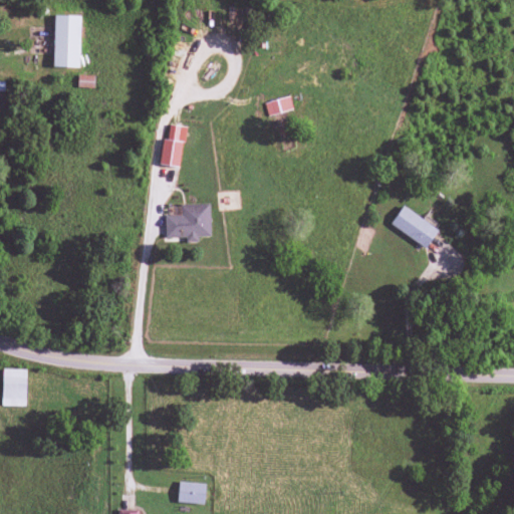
[(79,16),(53,15),(52,67),(78,67),(79,16)]
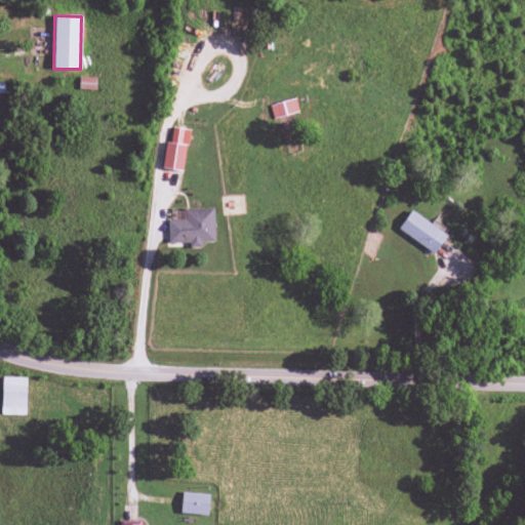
[(273,119),(297,112),(294,98),(269,106),(273,119)]
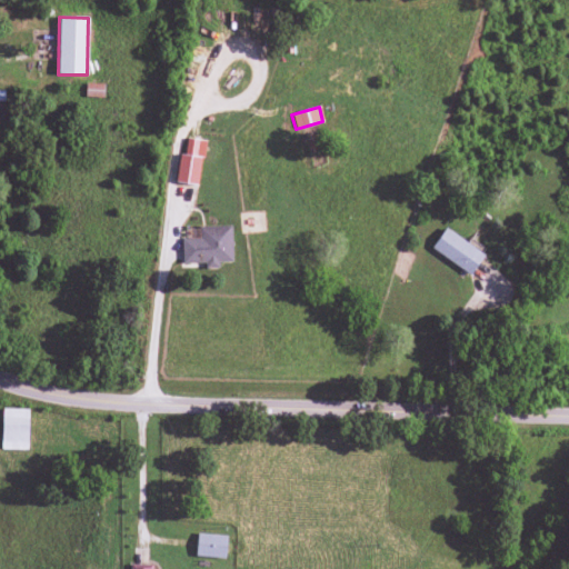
[(180,153),(175,181),(197,186),(205,141),(187,138),(185,153),(180,153)]
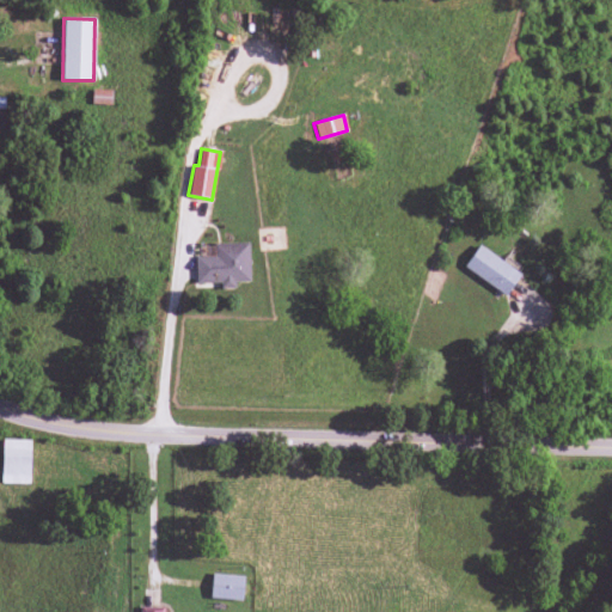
[(214,256),(195,257),(196,288),(234,287),(234,282),(250,282),(249,243),(213,244),(214,256)]
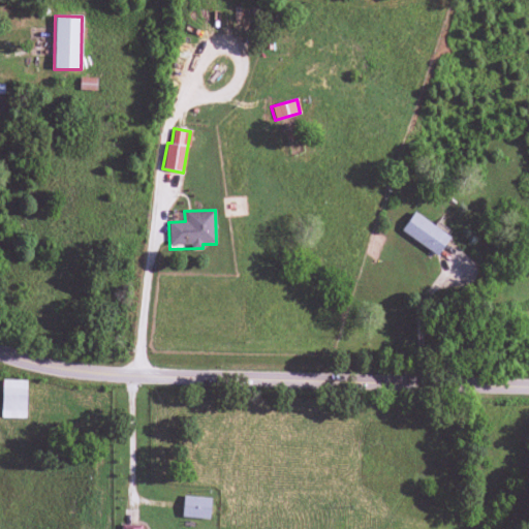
[(400,230),(436,256),(449,237),(413,212),(400,230)]
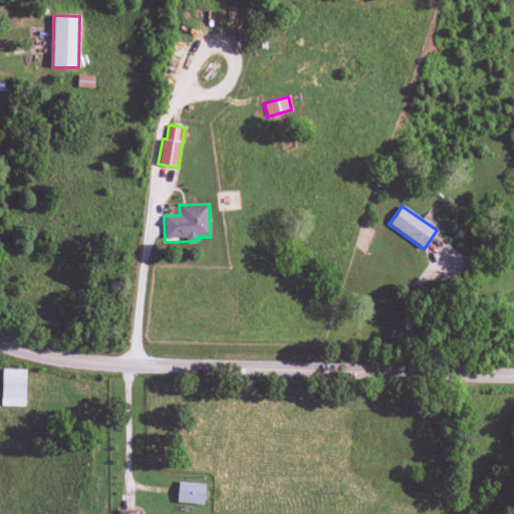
[(1,406),(24,407),(26,369),(2,369),(1,406)]
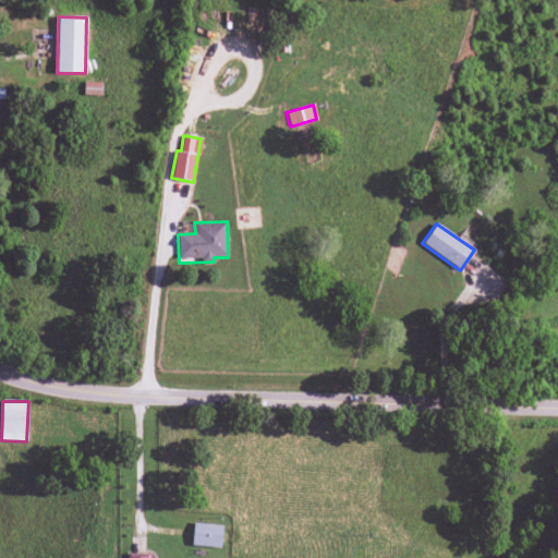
[(219,548),(222,525),(193,522),(191,545),(219,548)]
